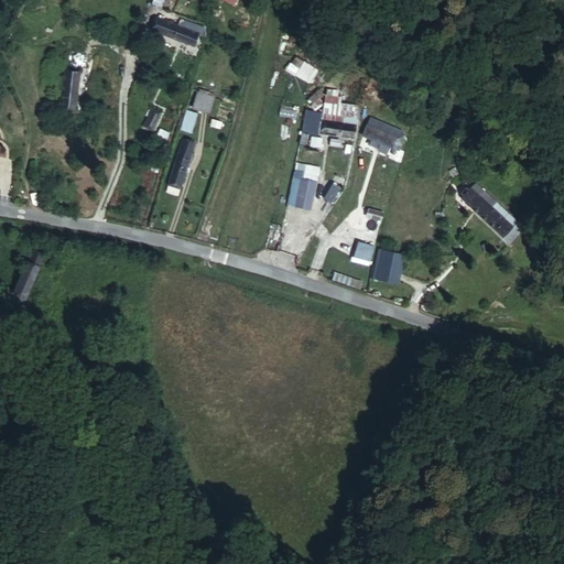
[(194,46),(201,34),(186,29),(188,24),(182,22),(180,26),(160,18),(155,32),(194,46)]
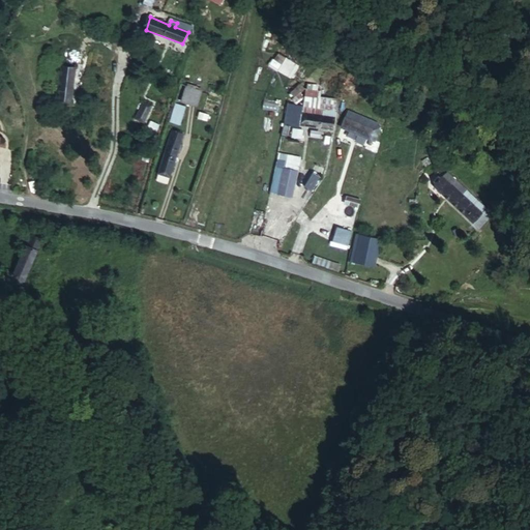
[(76,64),(63,63),(59,100),(70,102),(76,64)]
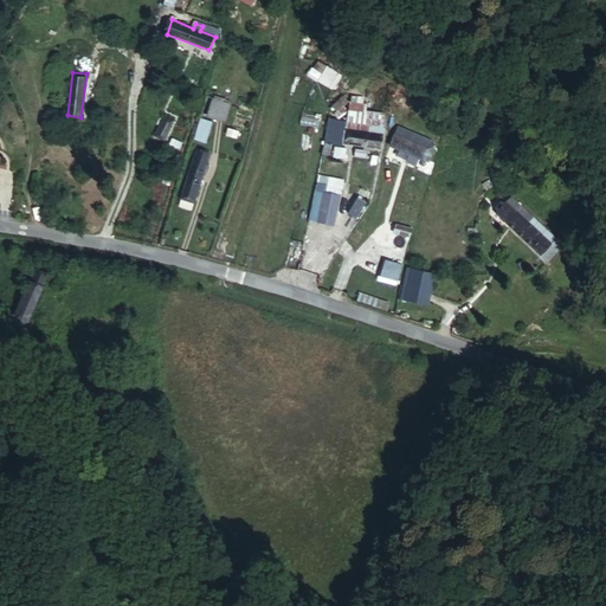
[(229,107),(213,101),(207,118),(223,123),(229,107)]
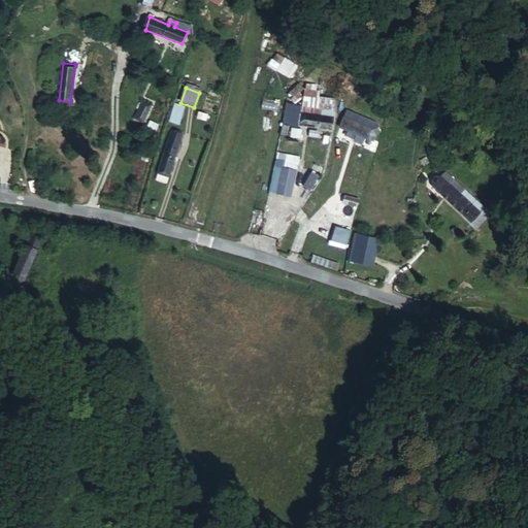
[(140,120),(149,103),(142,100),(135,117),(140,120)]
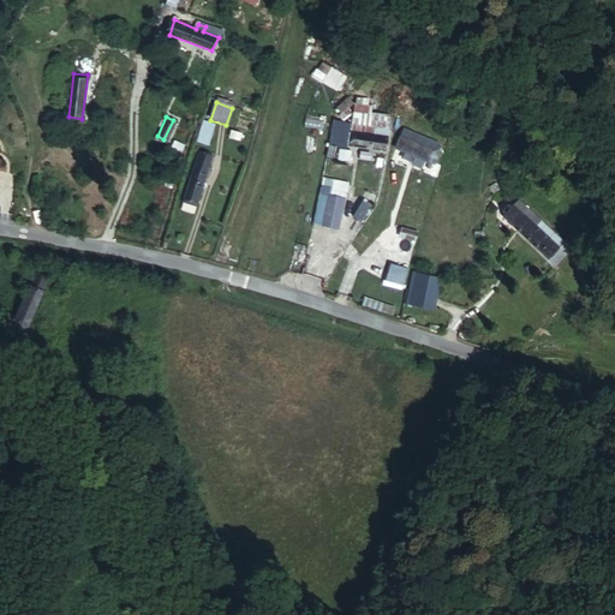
[(210,145),(218,124),(204,120),(197,142),(210,145)]
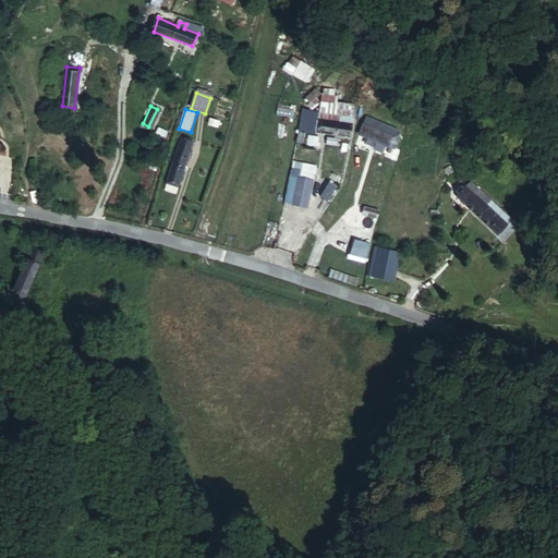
[(449,135),(455,128),(441,119),(436,125),(449,135)]
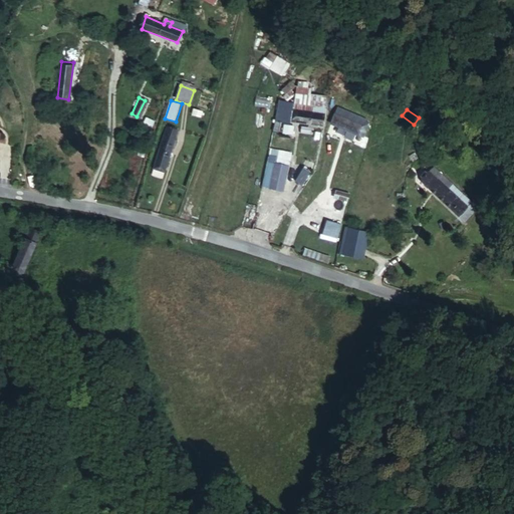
[(292,110),(291,120),(323,124),(325,114),(292,110)]
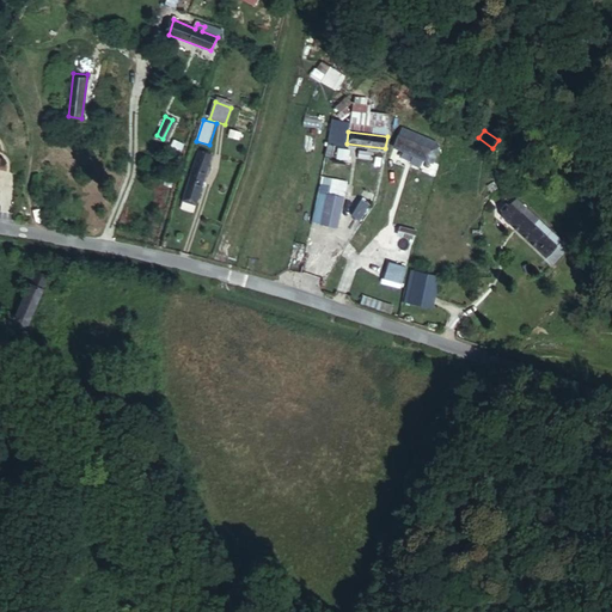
[(433,150),(398,136),(395,147),(429,160),(433,150)]
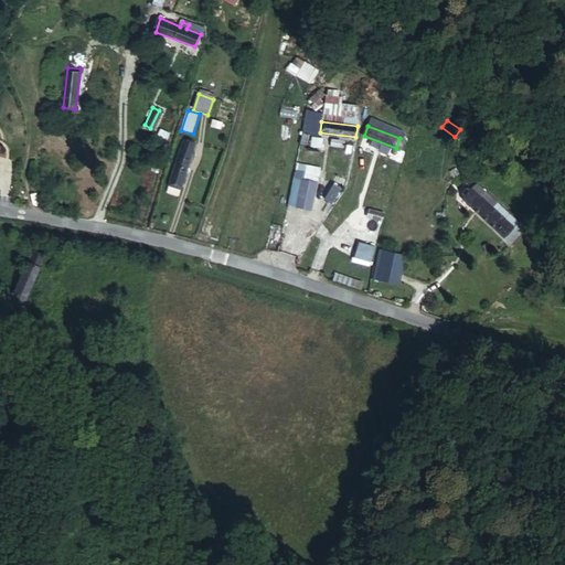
[(196,144),(184,140),(169,187),(182,191),(196,144)]
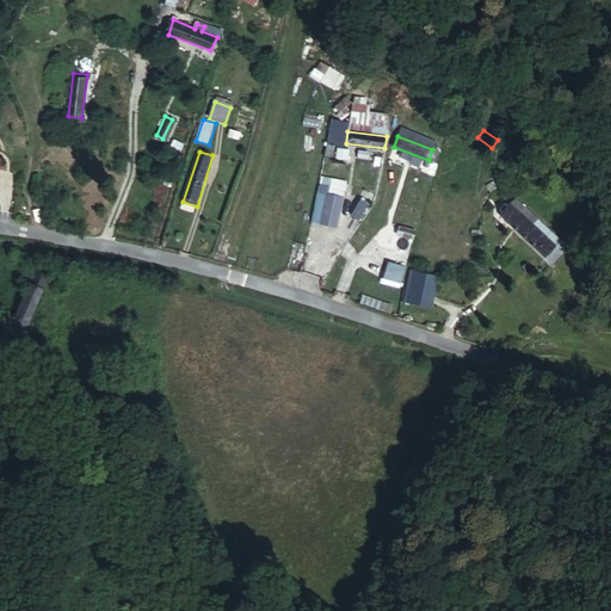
[(332,190),(322,187),(315,224),(323,227),(332,190)]
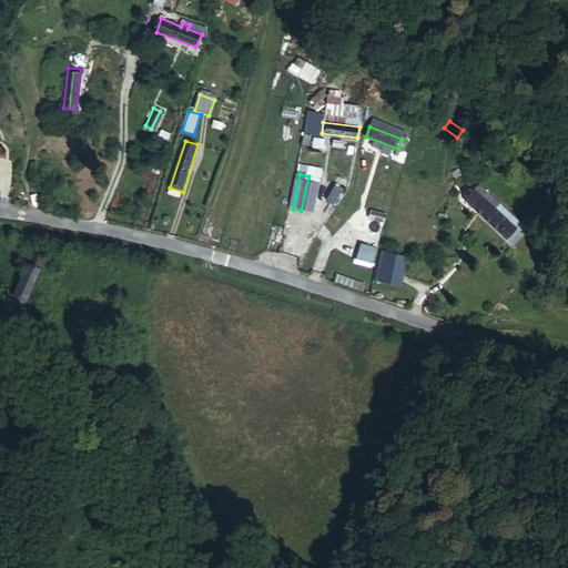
[(323,180),(308,176),(301,211),(315,213),(323,180)]
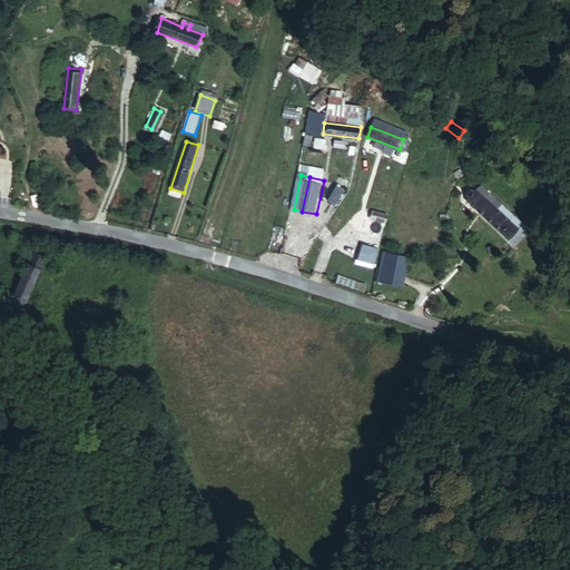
[(463,194),(469,198),(478,188),(472,185),(463,194)]
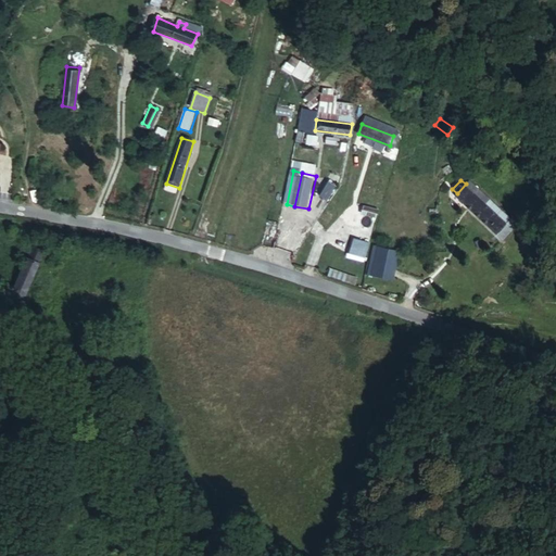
[(328,181),(320,196),(330,201),(338,186),(328,181)]
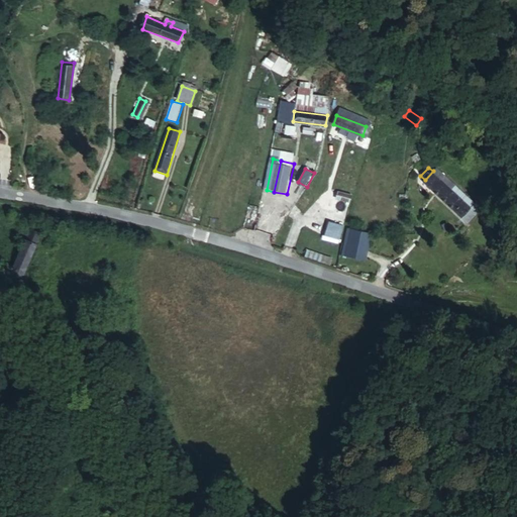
[(433,171),(425,180),(466,217),(474,208),(433,171)]
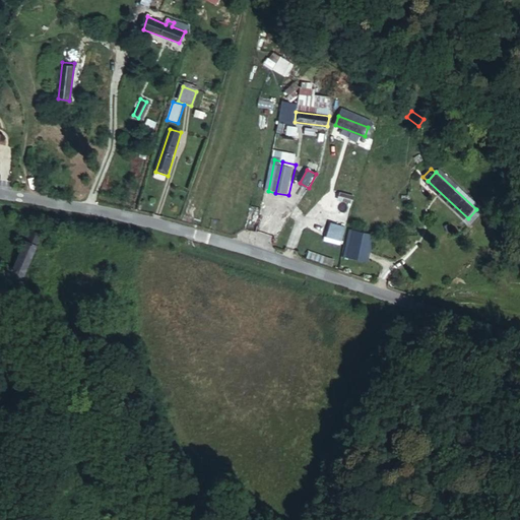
[(44,220),(39,218),(28,242),(38,246),(44,232),(40,231),(44,220)]
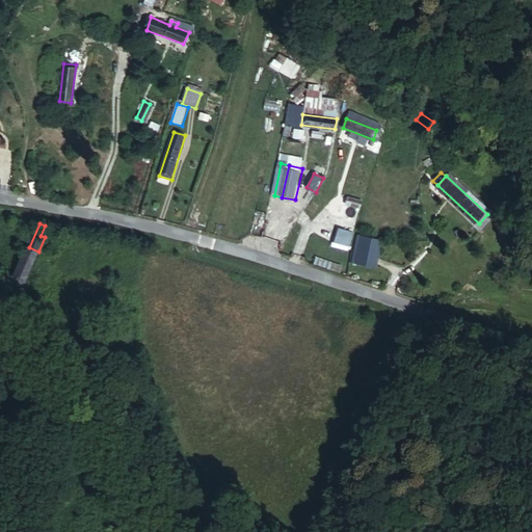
[(349,247),(354,233),(337,228),(333,242),(349,247)]
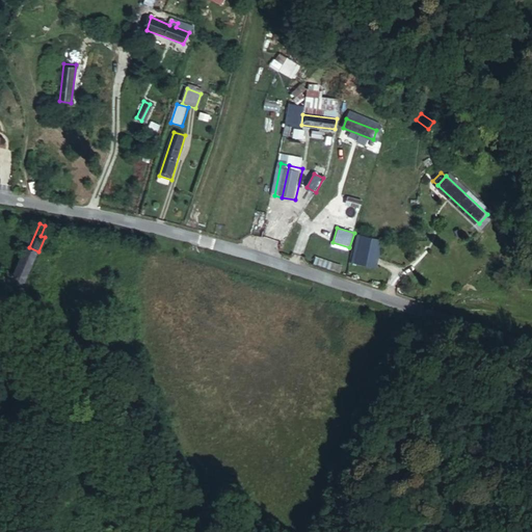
[(383,243),(366,239),(360,267),(377,270),(383,243)]
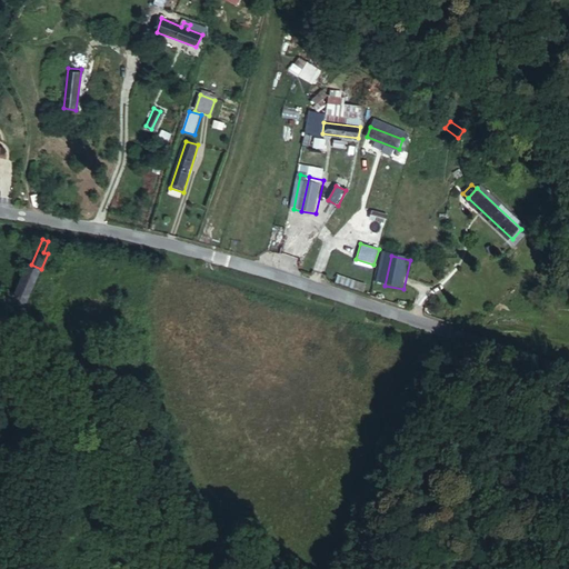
[(13,300),(27,306),(41,269),(31,265),(30,263),(13,300)]
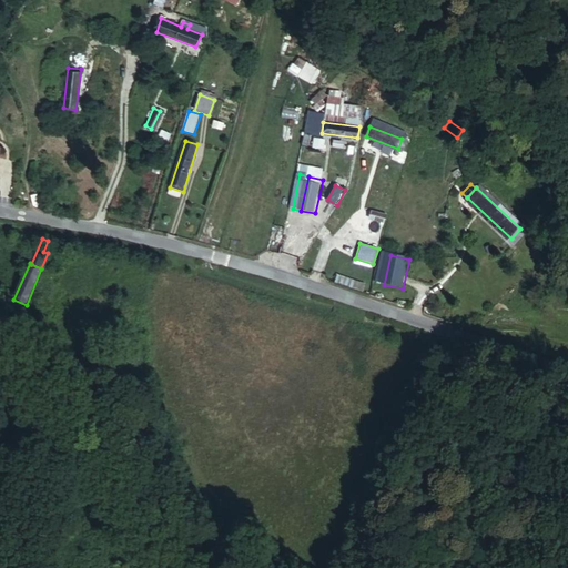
[(363,291),(365,283),(338,274),(336,282),(363,291)]
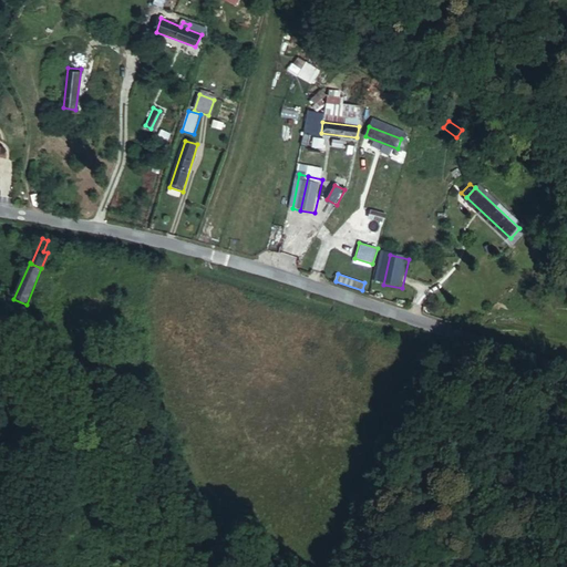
[(13,299),(9,308),(22,315),(27,305),(13,299)]
